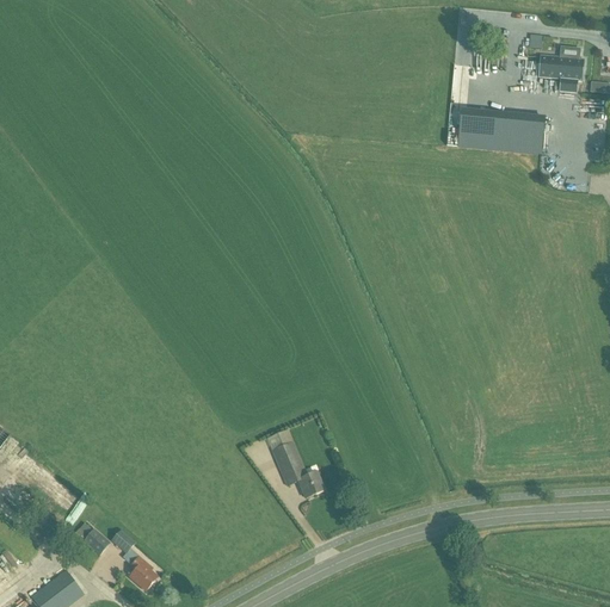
[(528,45),(541,47),(542,35),(529,33),(528,45)]
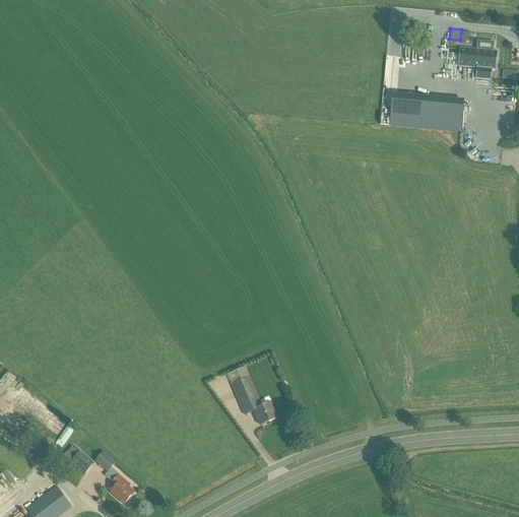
[(497,50),(493,49),(493,41),(476,39),(476,48),(460,47),(458,64),(476,66),(475,75),(490,76),(491,67),(495,67),(497,50)]
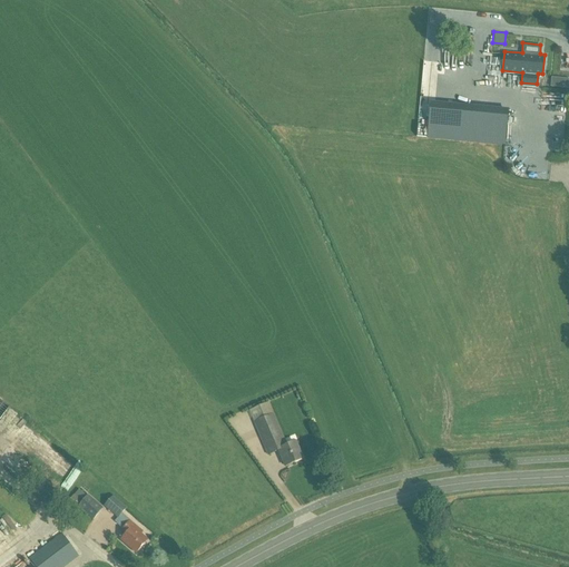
[(494,61),(494,47),(471,47),(471,60),(494,61)]
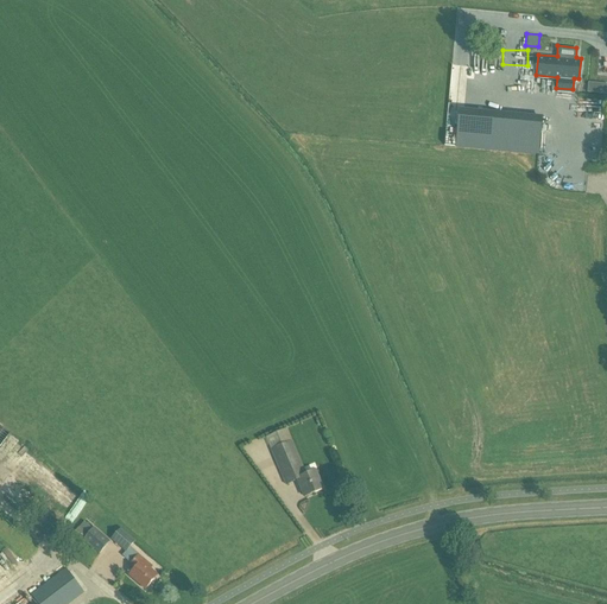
[(587,90),(606,91),(606,82),(588,80),(587,90)]
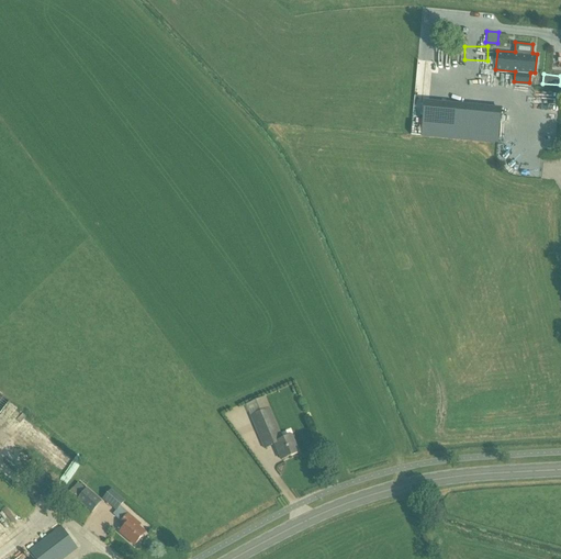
[(421,134),(498,141),(502,107),(424,100),(421,134)]
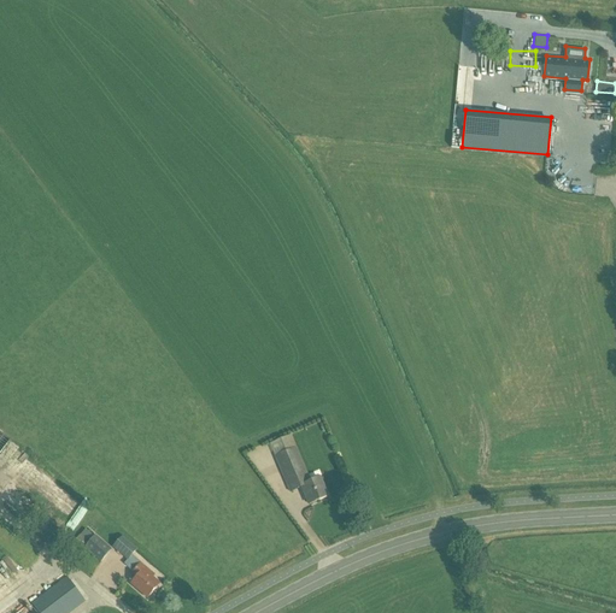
[(0,449),(10,436),(0,429),(0,449)]
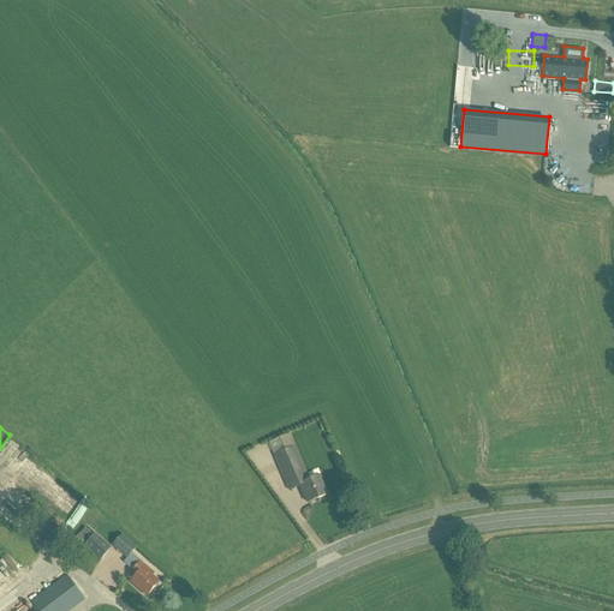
[(310,478),(290,430),(268,439),(288,487),(300,483),(308,501),(327,492),(320,474),(310,478)]
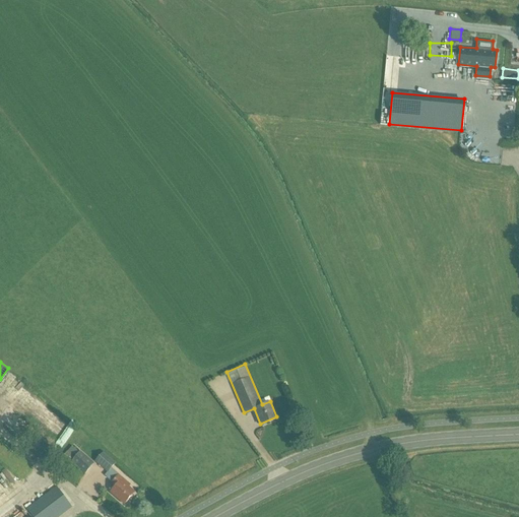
[(92,461),(79,450),(72,459),(85,470),(92,461)]
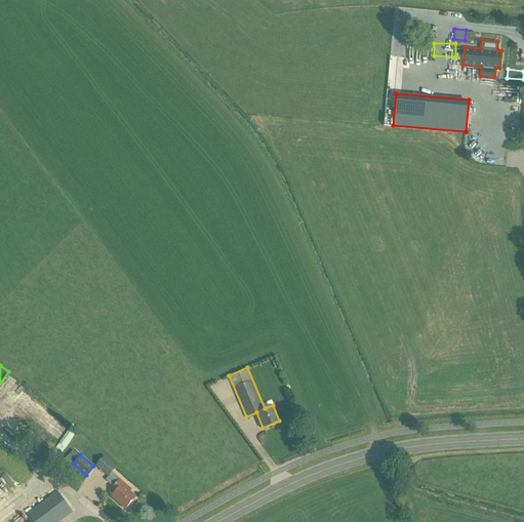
[(95,464),(108,474),(111,471),(116,465),(104,454),(95,464)]
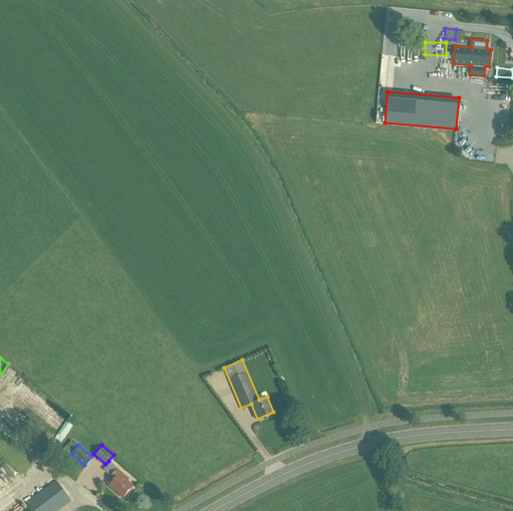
[(125,475),(108,461),(105,464),(102,468),(110,474),(108,476),(112,480),(108,484),(122,496),(133,485),(123,478),(125,475)]
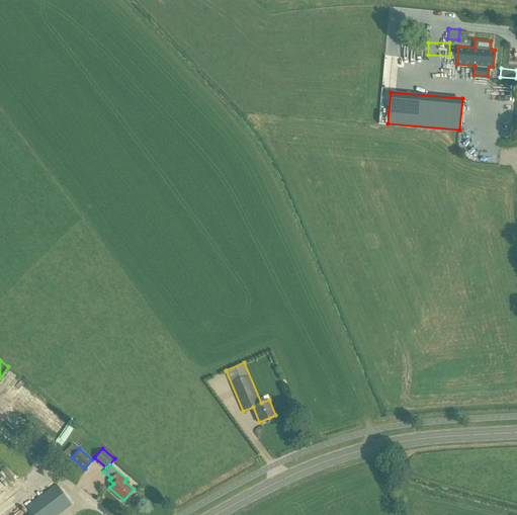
[(55,514),(71,503),(56,483),(26,505),(29,510),(33,514),(55,514)]
